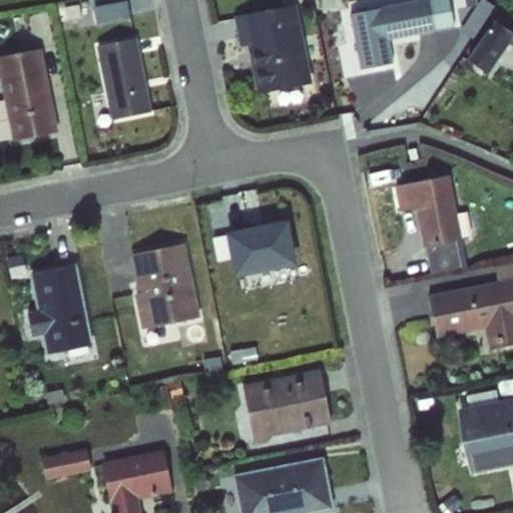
[(416,0),(349,13),(361,70),(393,63),(388,40),(454,27),(448,0),(416,0)]
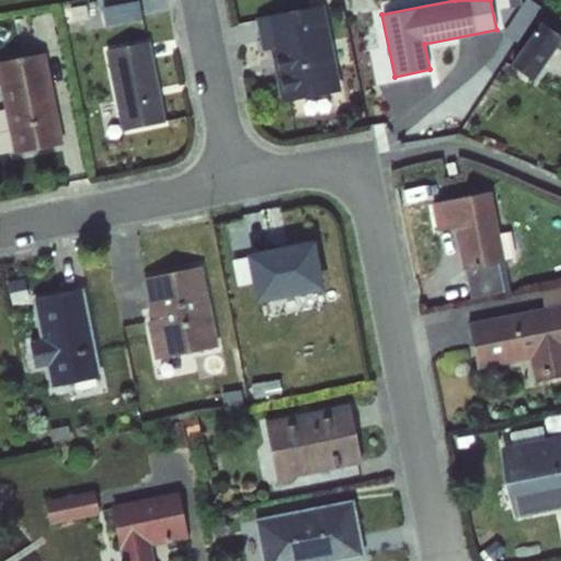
[(514,0),(514,1),(519,4),(511,31),(528,36),(540,0),(514,0)]
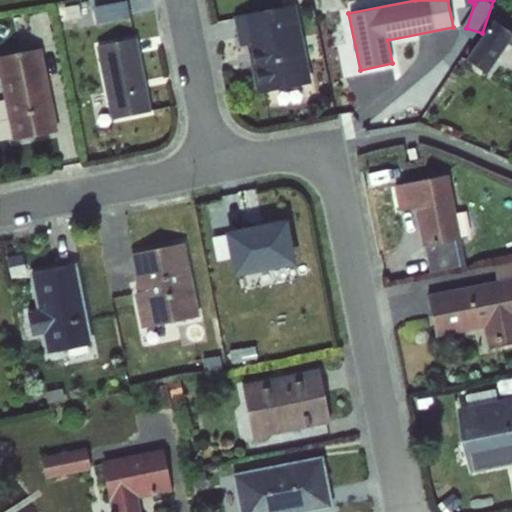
[(295,4),(232,16),(238,46),(245,45),(257,95),(311,82),(295,4)]
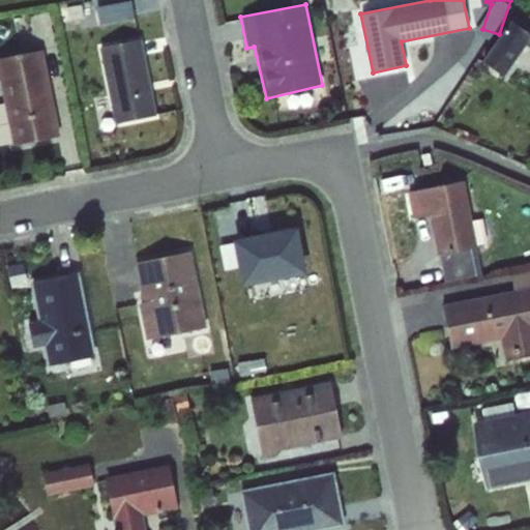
[(529,16),(520,8),(482,62),(503,76),(524,43),(529,48),(529,16)]
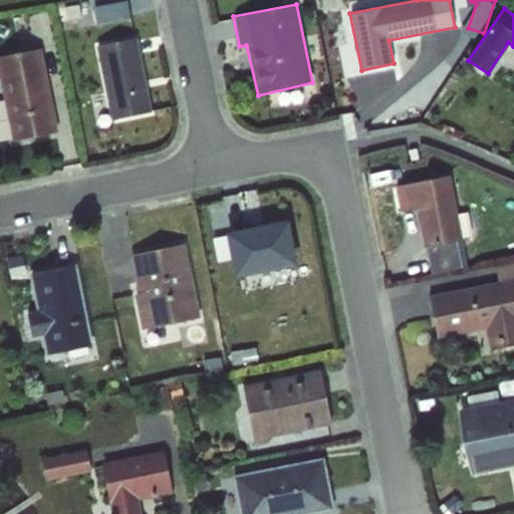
[(95,47),(111,120),(152,112),(136,38),(95,47)]
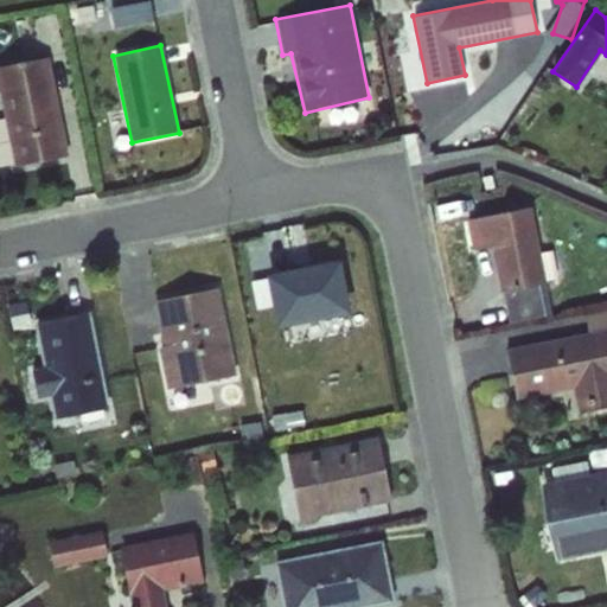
[(0,103),(16,167),(68,155),(49,57),(0,66),(0,103)]
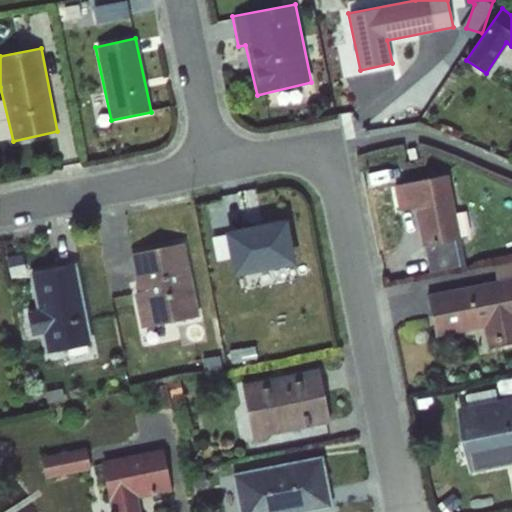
[(429,273),(466,264),(448,174),(393,186),(399,212),(414,210),(422,246),(429,273)]
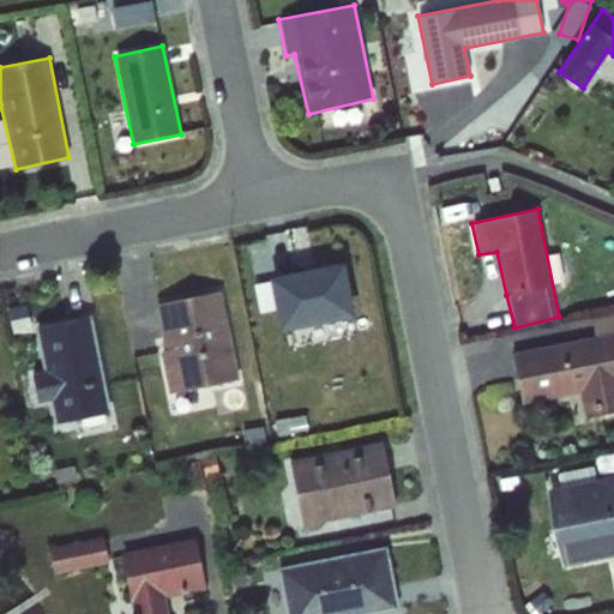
[(347,263),(258,272),(262,309),(277,307),(280,325),(354,317),(347,263)]
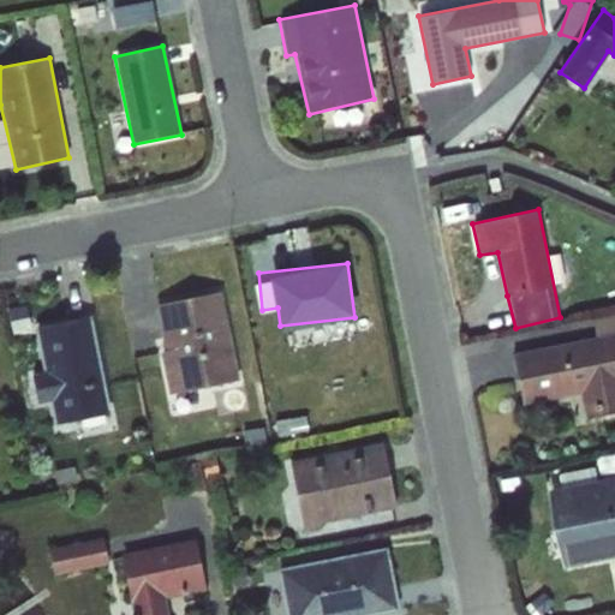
[(160,352),(168,394),(238,380),(220,292),(155,305),(165,351),(160,352)]
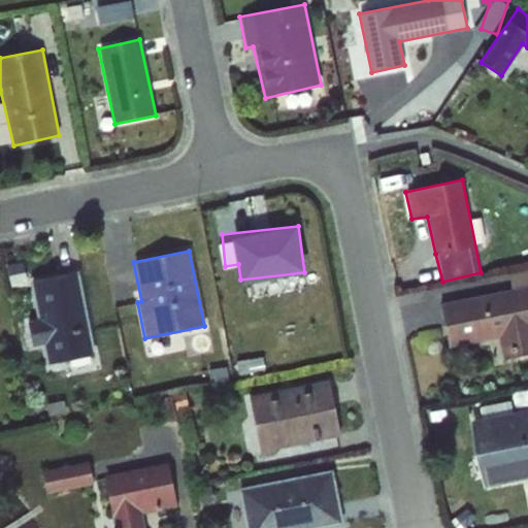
[(14,282),(30,279),(27,260),(11,263),(14,282)]
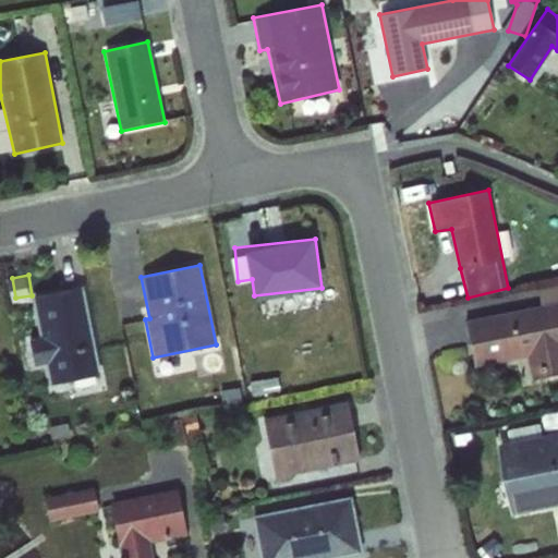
[(466,322),(476,367),(525,358),(532,379),(557,373),(557,284),(537,289),(541,305),(466,322)]
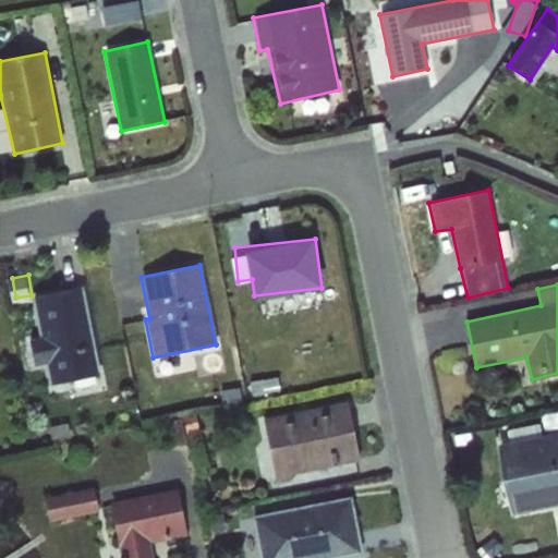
[(50,386),(100,375),(83,287),(32,298),(50,386)]
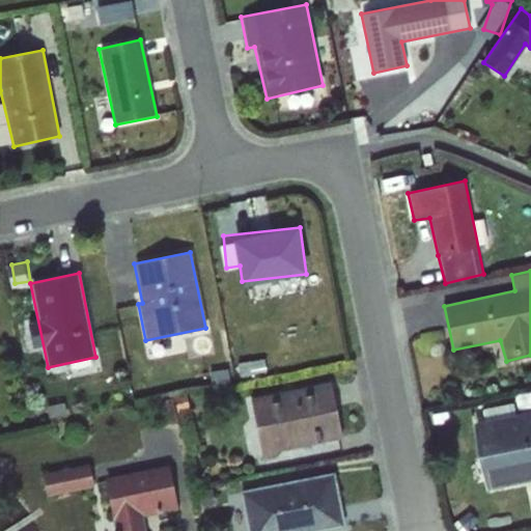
[(331,383),(251,399),(262,455),(343,439),(331,383)]
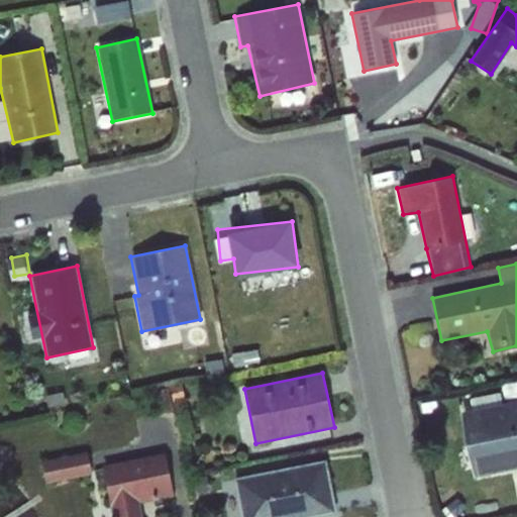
[(516,394),(458,406),(473,476),(516,466),(516,394)]
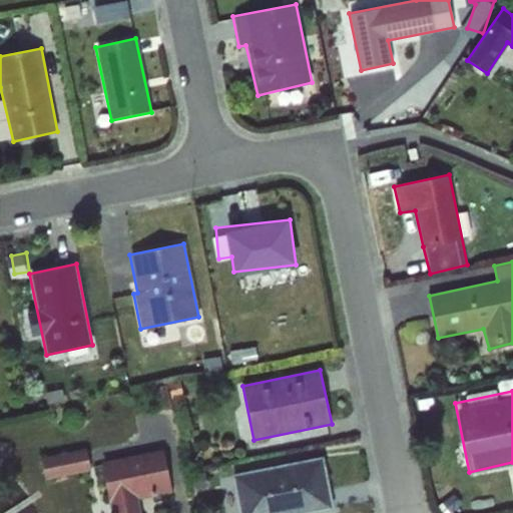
[(46,475),(92,469),(89,446),(43,453),(46,475)]
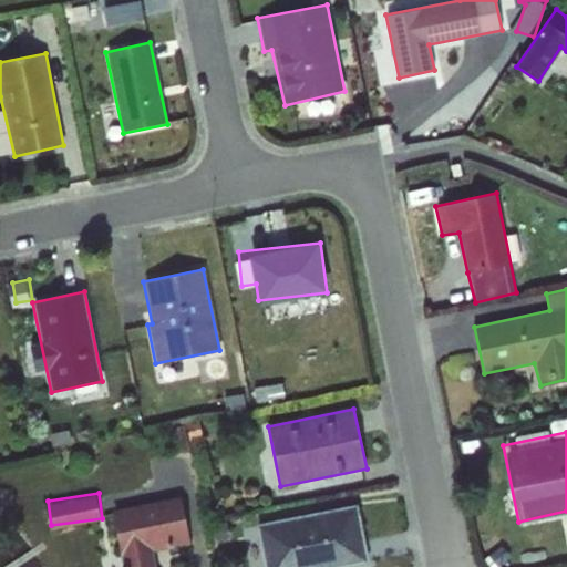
[(185,494),(113,505),(122,566),(158,566),(155,544),(192,538),(185,494)]
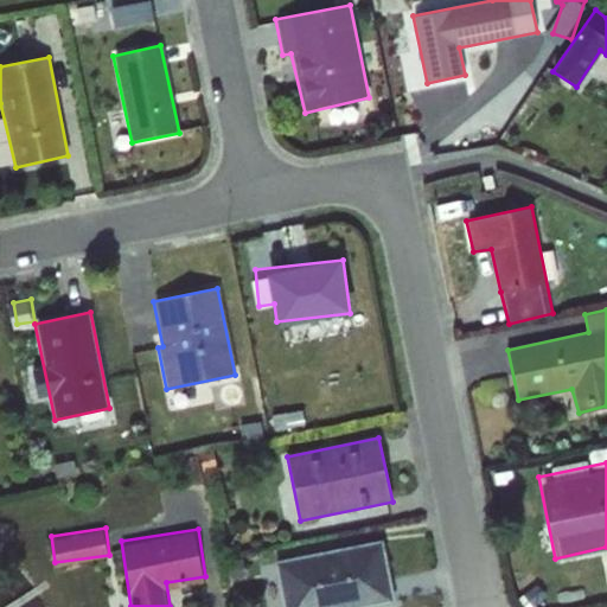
[(274,562),(282,606),(365,606),(395,601),(382,541),(274,562)]
